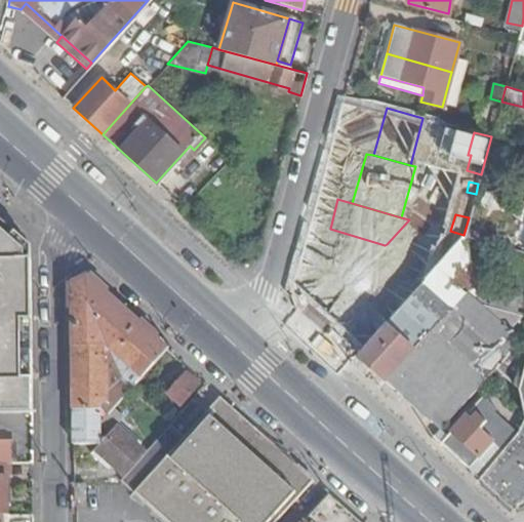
[(400,254),(428,225),(409,219),(387,244),(400,254)]
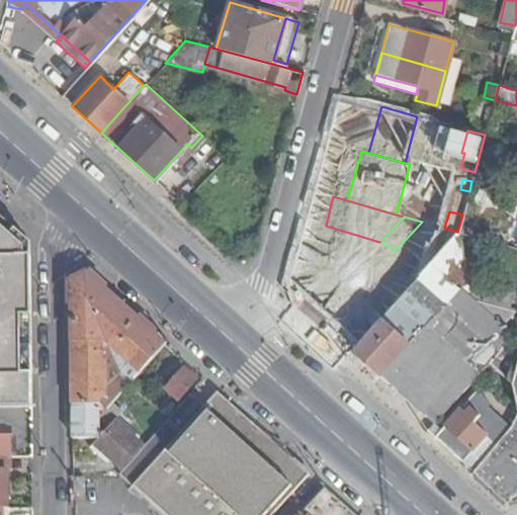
[(407,261),(420,272),(457,232),(444,228),(438,226),(407,261)]
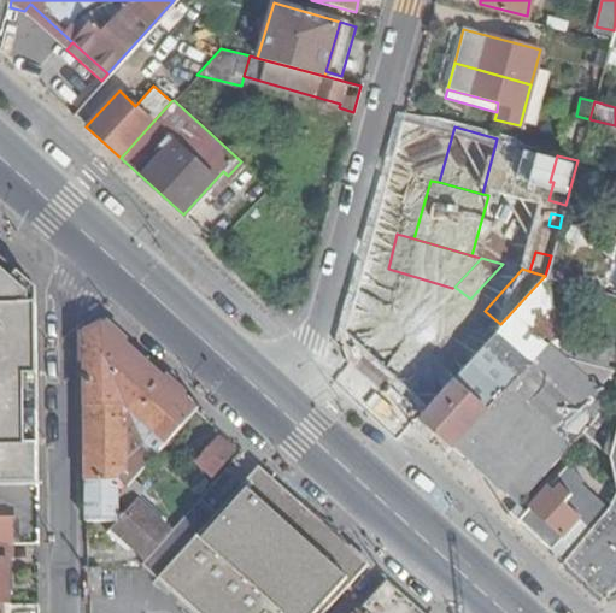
[(481,346),(497,358),(504,366),(553,312),(546,276),(545,276),(500,324),(481,346)]
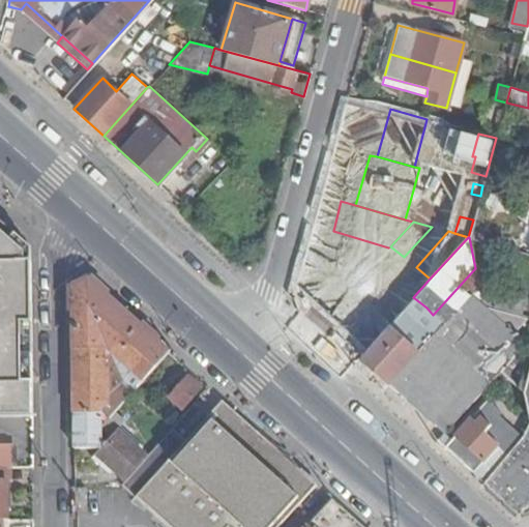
[(345,267),(363,275),(374,254),(355,245),(345,267)]
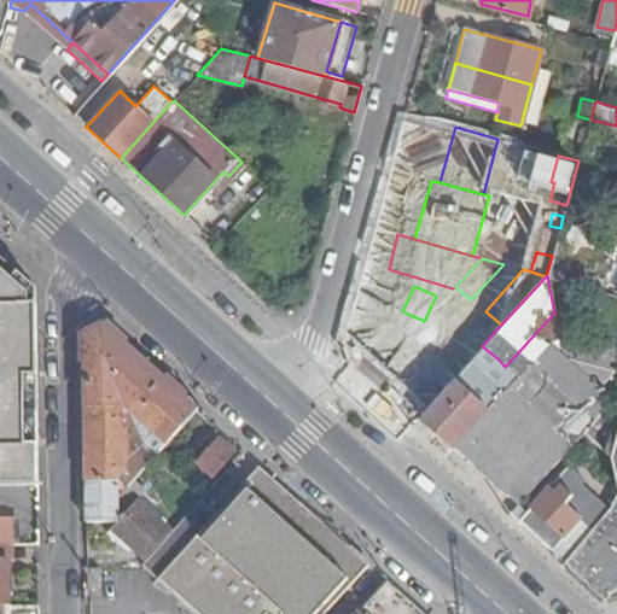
[(429,405),(465,364),(423,325),(384,366),(429,405)]
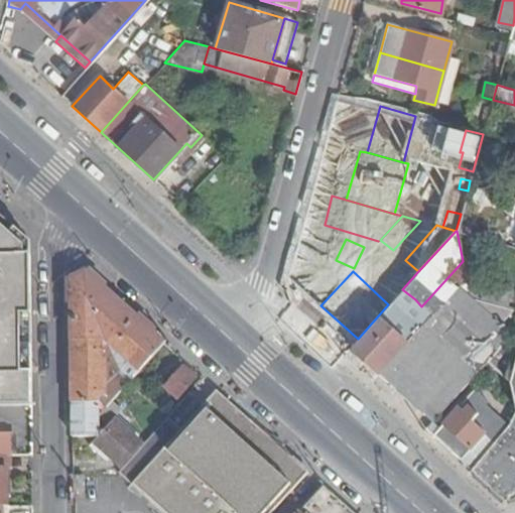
[(110,400),(160,343),(87,274),(71,282),(72,436),(99,436),(99,412),(110,400)]
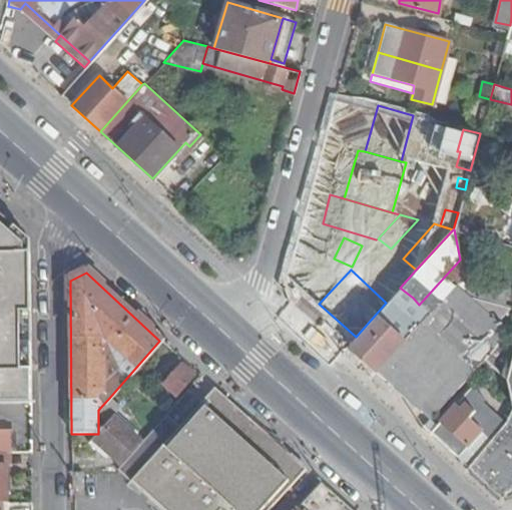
[(464,281),(467,295),(499,305),(502,291),(464,281)]
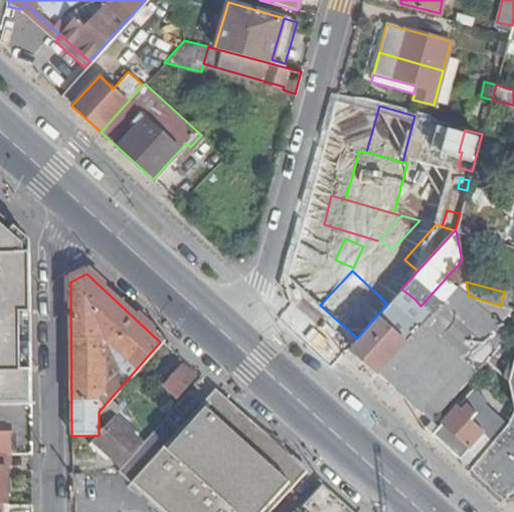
[(431,419),(486,359),(504,339),(509,333),(498,323),(511,309),(501,306),(469,296),(466,295),(458,287),(432,315),(446,327),(392,385),(431,419)]
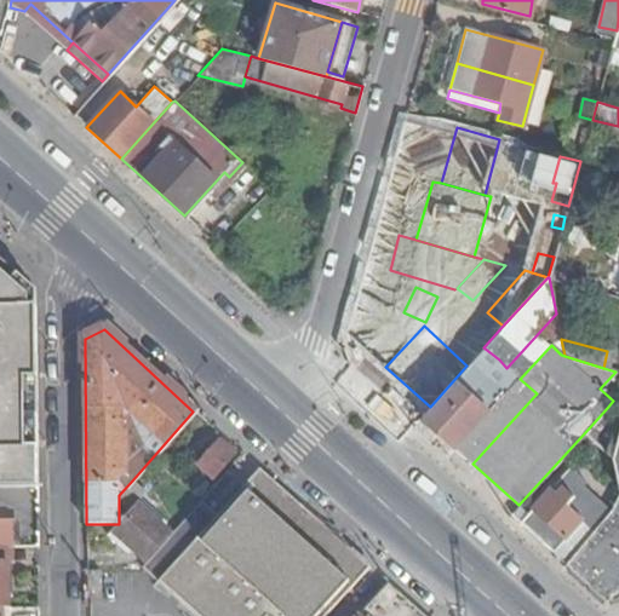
[(486,374),(499,360),(483,347),(471,361),(486,374)]
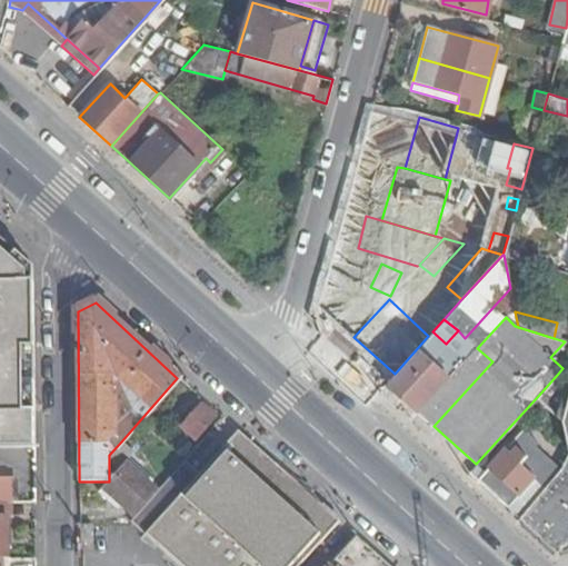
[(386,383),(418,411),(465,361),(446,344),(432,331),(428,336),(395,374),(386,383)]
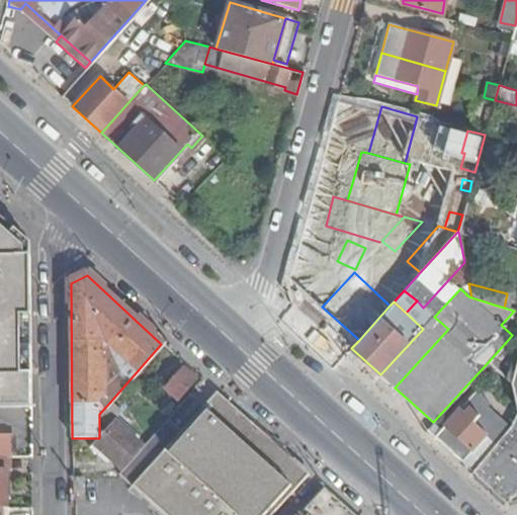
[(448,329),(434,317),(423,329),(380,374),(395,388),(448,329)]
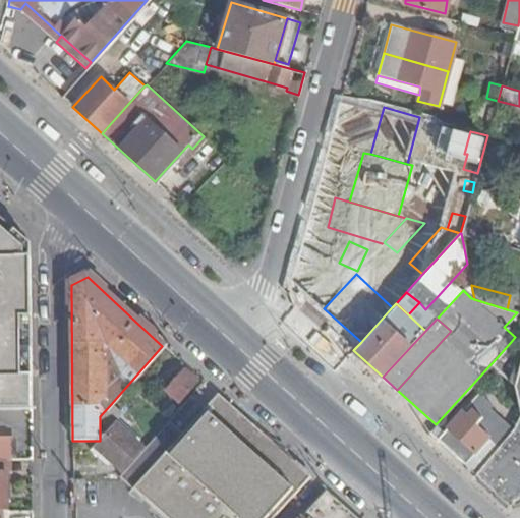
[(519,352),(510,343),(492,363),(517,386),(517,387),(519,408),(519,413),(512,427),(505,420),(465,465),(474,472),(509,504),(519,499),(519,352)]
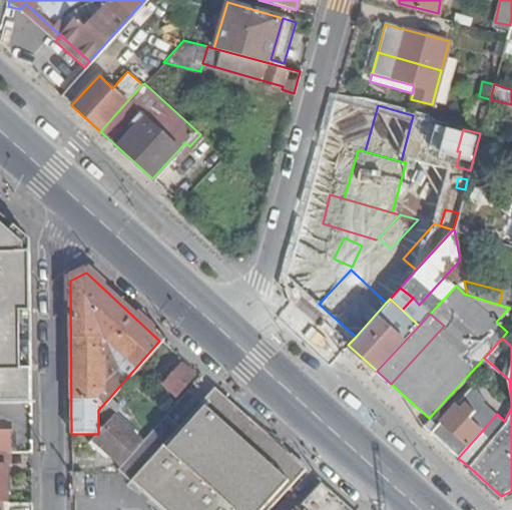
[(182,364),(164,384),(177,395),(194,376),(182,364)]
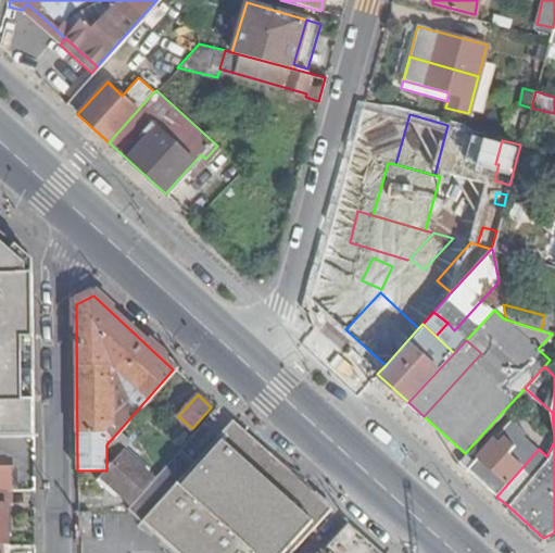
[(496,497),(539,449),(522,436),(527,430),(513,417),(467,469),(496,497)]
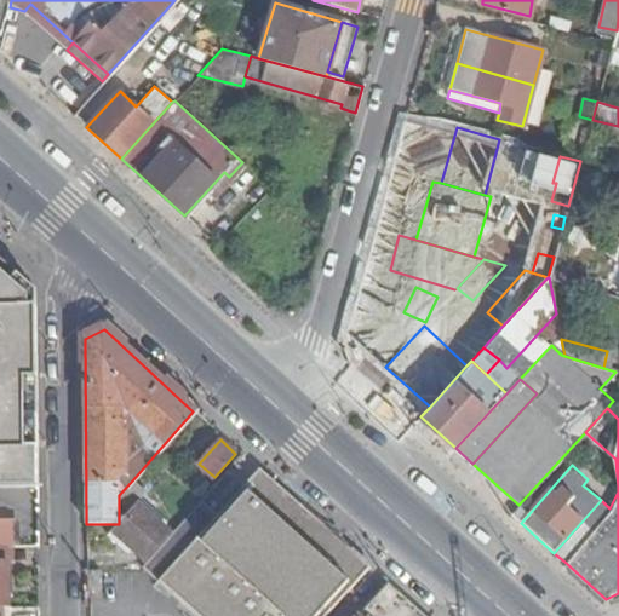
[(269,481),(257,470),(241,488),(244,491),(263,488),(269,481)]
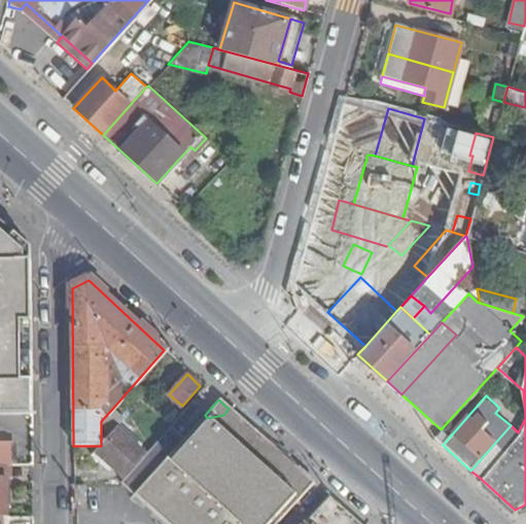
[(96,453),(124,479),(146,453),(115,427),(121,417),(112,409),(101,421),(101,446),(96,453)]
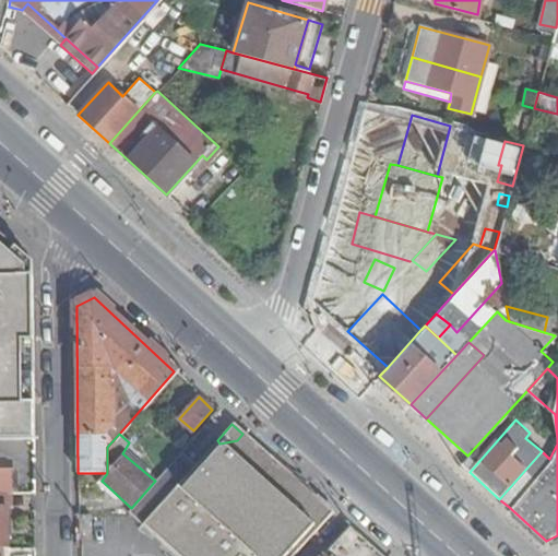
[(220,444),(217,440),(141,525),(174,555),(289,555),(331,510),(318,499),(315,504),(310,499),(313,495),(282,468),(279,473),(270,465),(274,460),(266,454),(262,459),(258,454),(262,450),(242,434),(237,440),(220,444)]
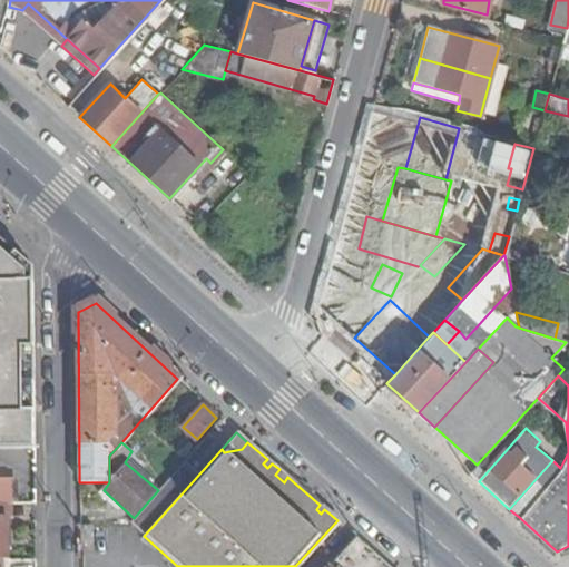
[(287,477),(280,469),(275,475),(284,482),(287,477)]
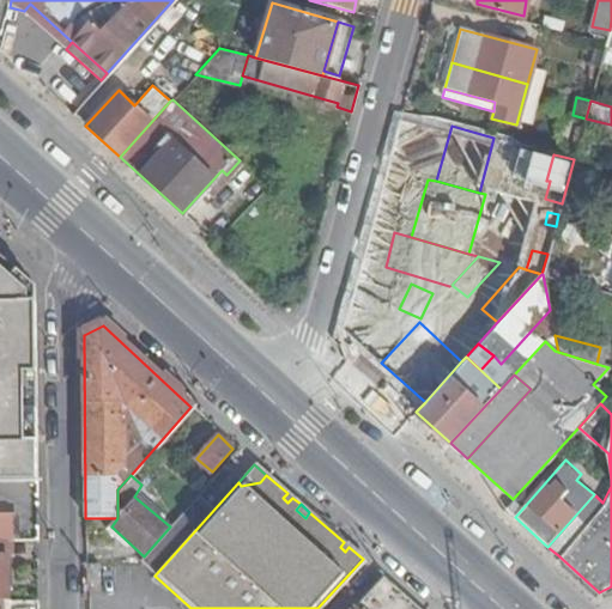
[(0,537),(11,539),(11,515),(0,515),(0,537)]
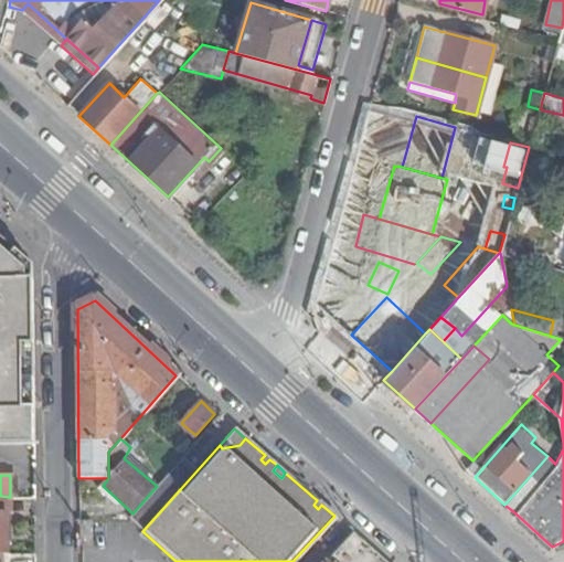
[(92,521),(81,521),(81,538),(92,538),(92,521)]
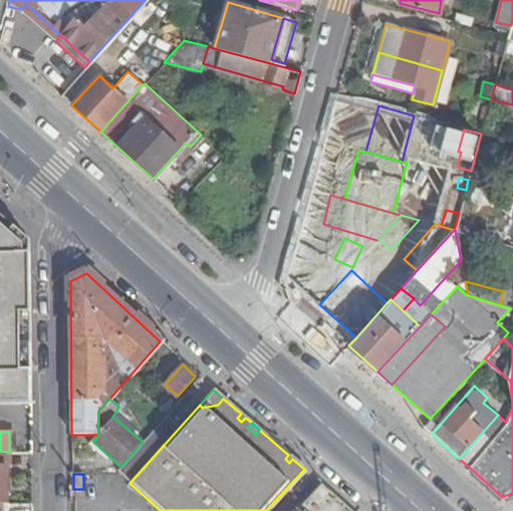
[(351,510),(321,484),(297,510),(351,510)]
